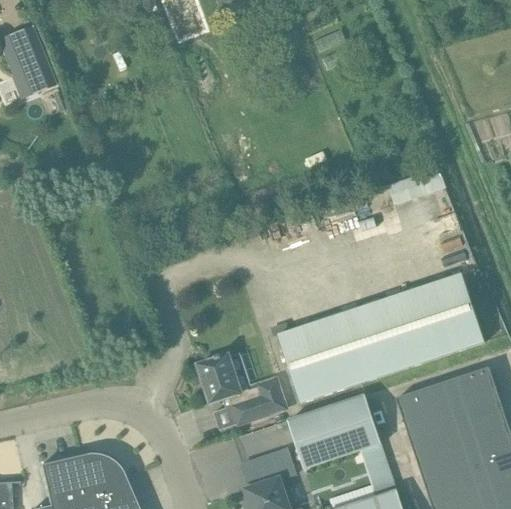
[(259,6),(256,0),(215,0),(221,18),(259,6)]
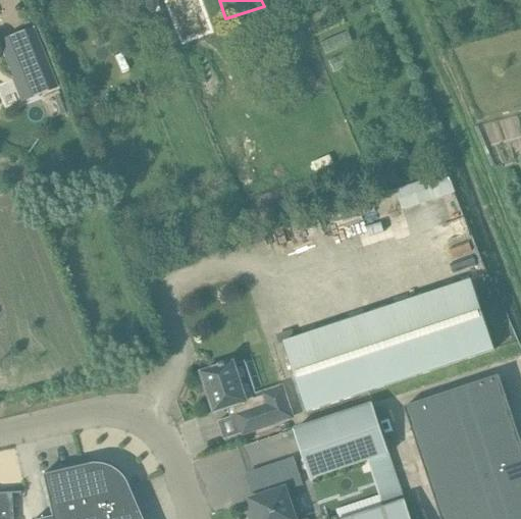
[(0,46),(12,76),(10,76),(19,100),(56,86),(32,24),(0,38),(0,46)]
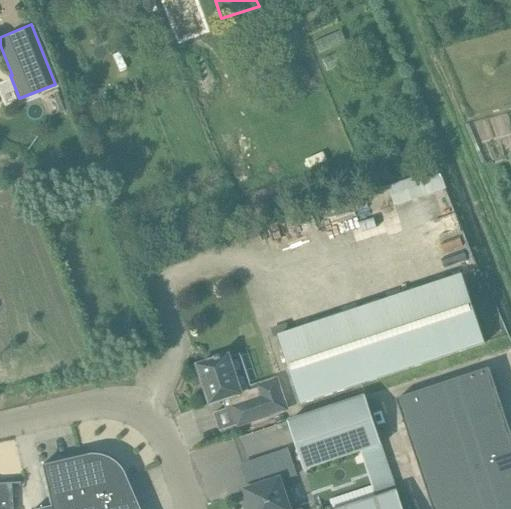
[(339,29),(313,40),(318,50),(344,39),(339,29)]
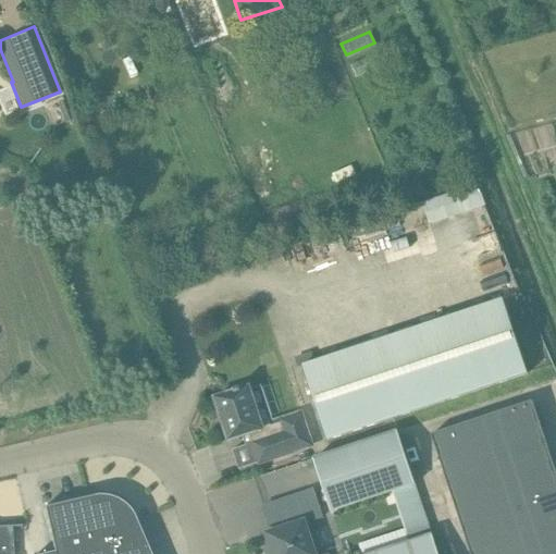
[(185,47),(173,51),(176,61),(189,57),(185,47)]
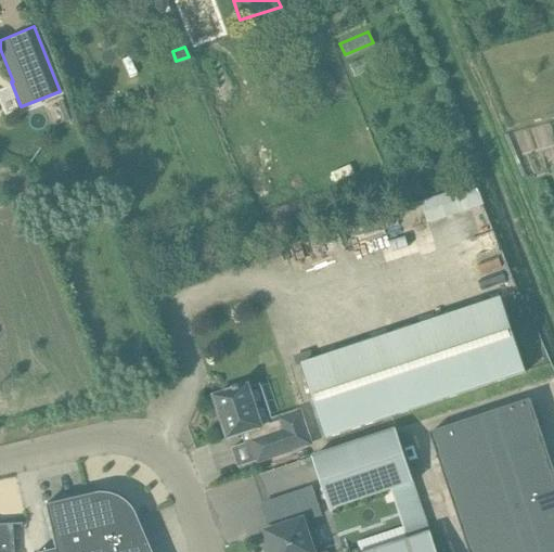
[(366,54),(348,62),(353,73),(371,66),(366,54)]
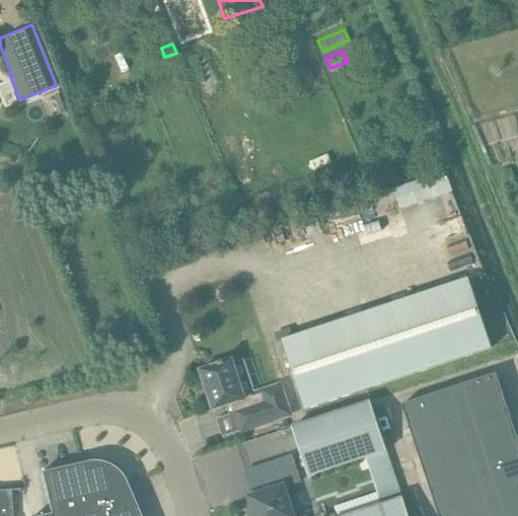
[(395,181),(401,203),(452,189),(447,167),(395,181)]
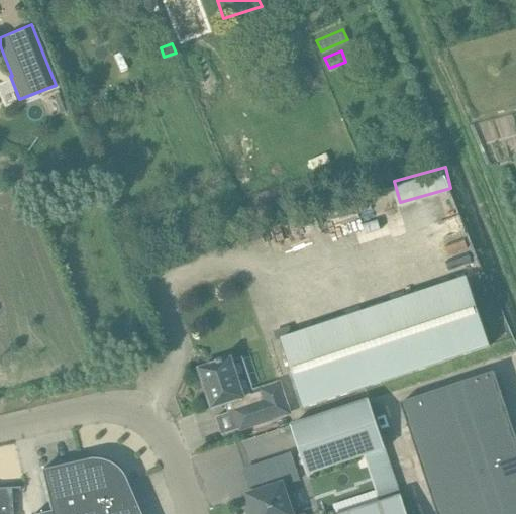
[(466,275),(419,291),(441,360),(489,343),(466,275)]
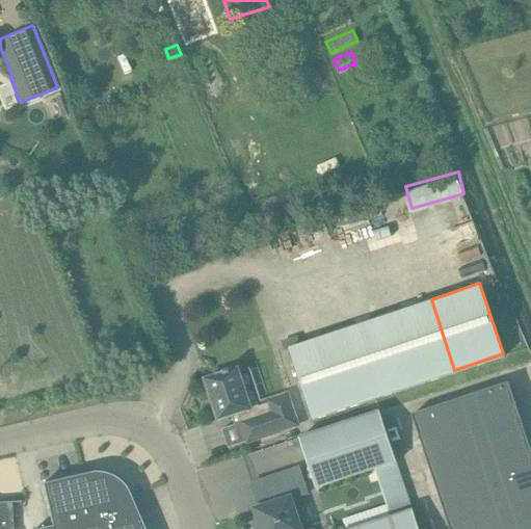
[(383,315),(406,386),(454,370),(431,299),(383,315)]
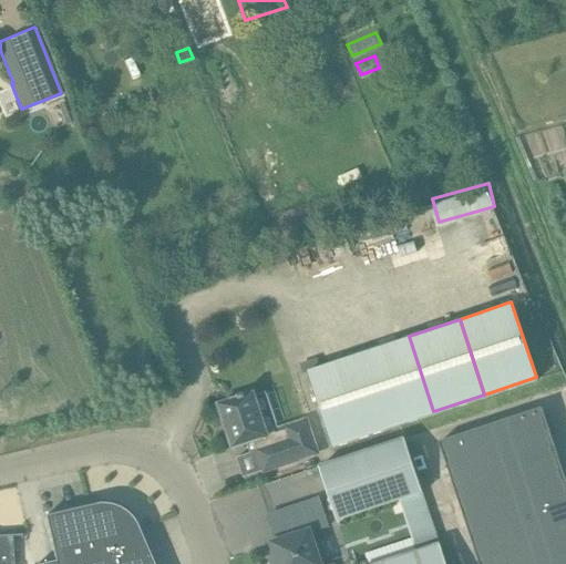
[(383,428),(433,411),(409,336),(358,352),(383,428)]
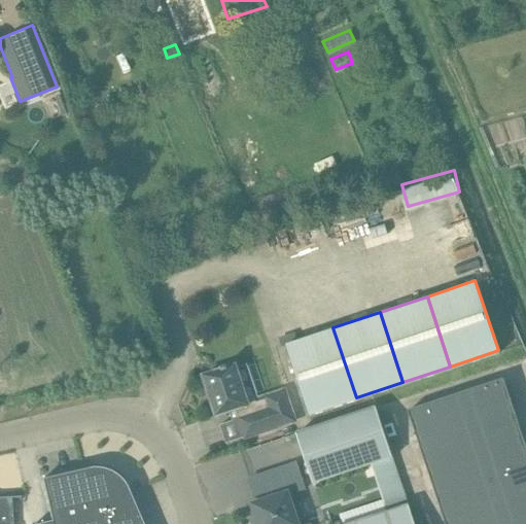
[(308,414),(356,397),(332,327),(285,343),(308,414)]
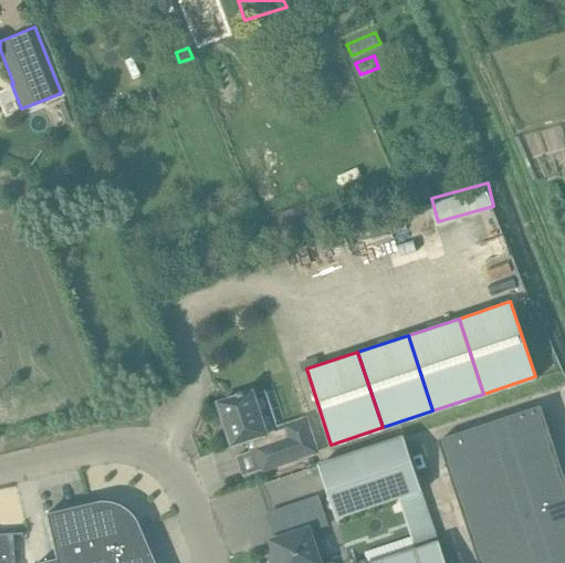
[(263,429),(251,391),(243,394),(242,392),(236,394),(237,396),(217,402),(231,445),(254,437),(257,447),(255,447),(262,467),(315,450),(304,417),(284,424),(284,426),(274,429),(273,426),(263,429)]
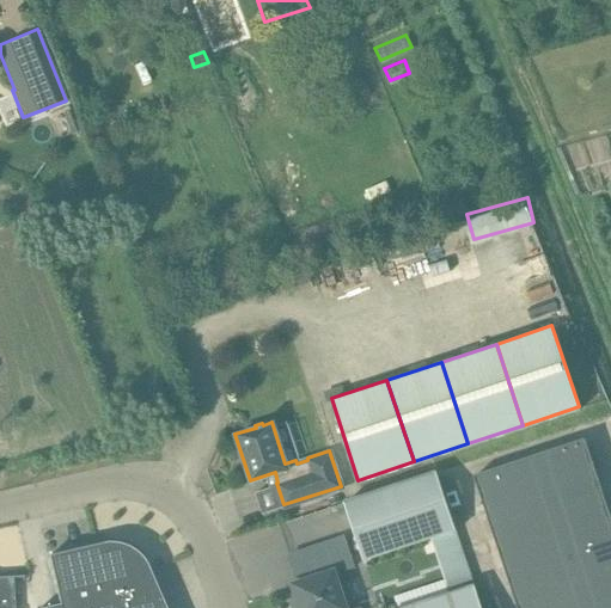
[(610,607),(610,517),(585,437),(472,473),(517,607),(610,607)]
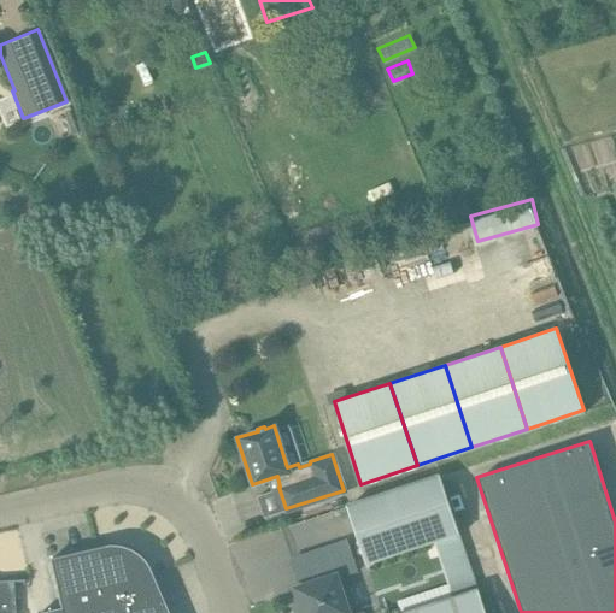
[(459,532),(439,473),(346,505),(365,564),(459,532)]
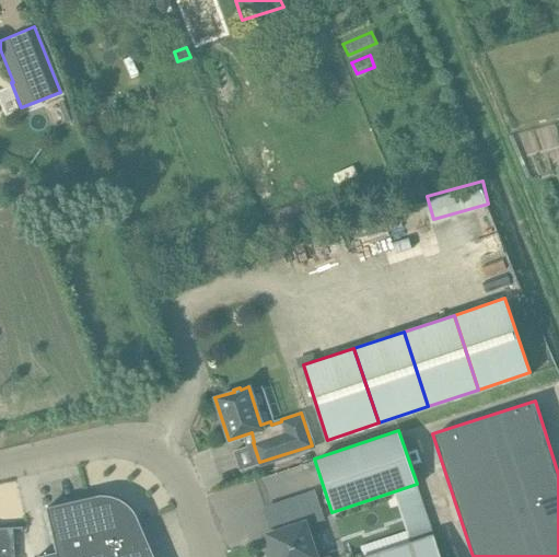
[(323,518),(313,489),(284,499),(293,525),(267,534),(274,554),(269,556),(316,556),(305,523),(323,518)]
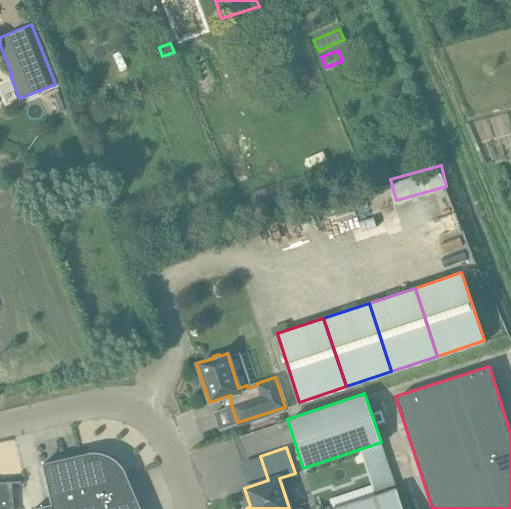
[(29,508),(28,508),(137,508),(123,476),(116,478),(113,464),(101,467),(98,456),(87,458),(86,453),(38,464),(48,504),(29,508)]
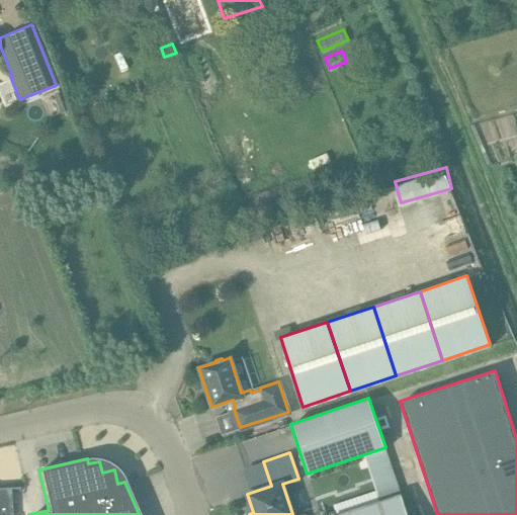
[(0,514),(11,514),(9,488),(19,488),(19,486),(0,487),(0,514)]
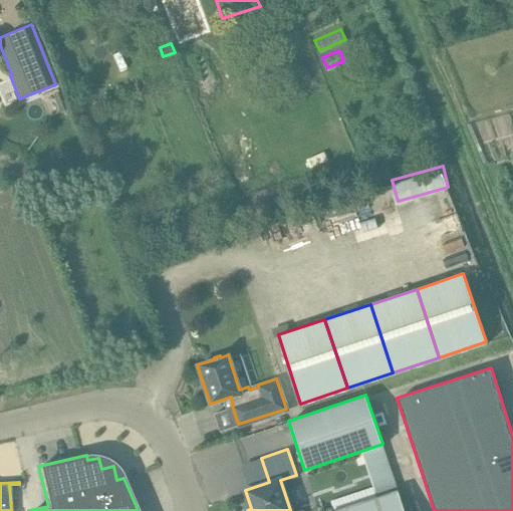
[(405,510),(398,490),(335,510),(405,510)]
